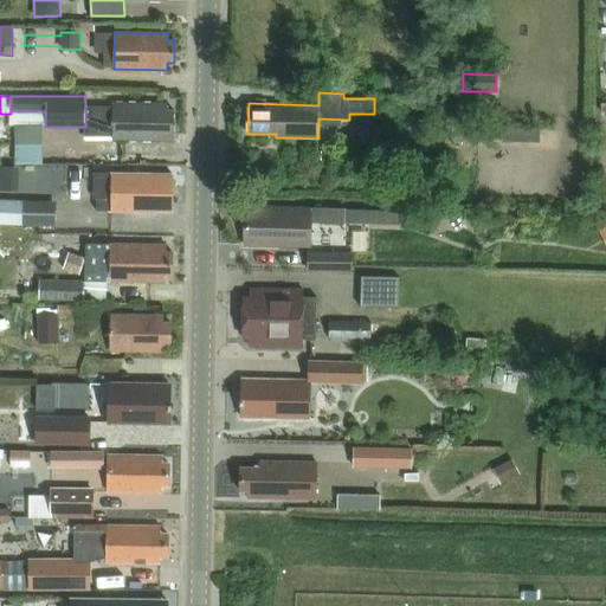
[(174,135),(174,110),(167,110),(167,103),(114,103),(113,107),(113,136),(113,141),(167,142),(167,134),(174,135)]
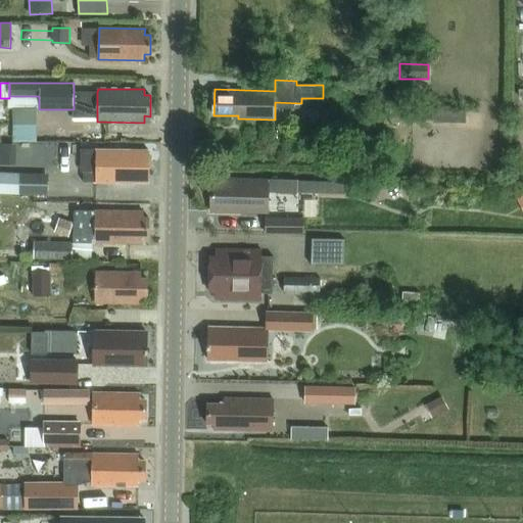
[(74,109),(74,116),(97,117),(97,92),(74,91),(74,92),(74,109)]
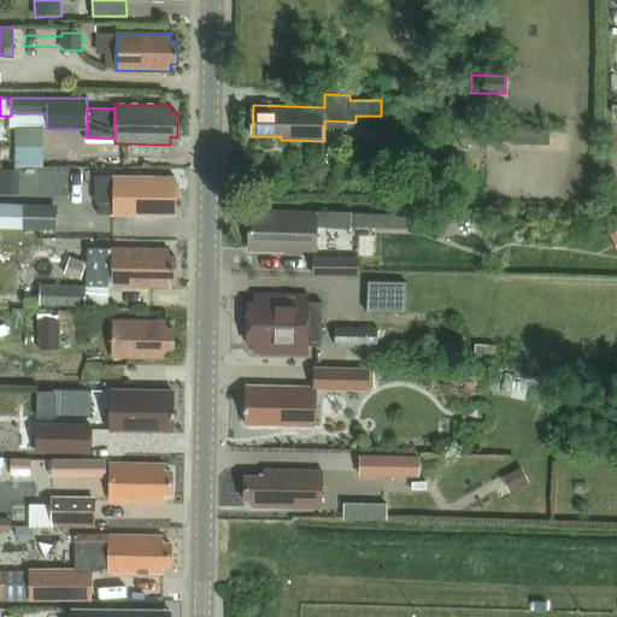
[(0,189),(16,192),(19,169),(0,165),(0,189)]
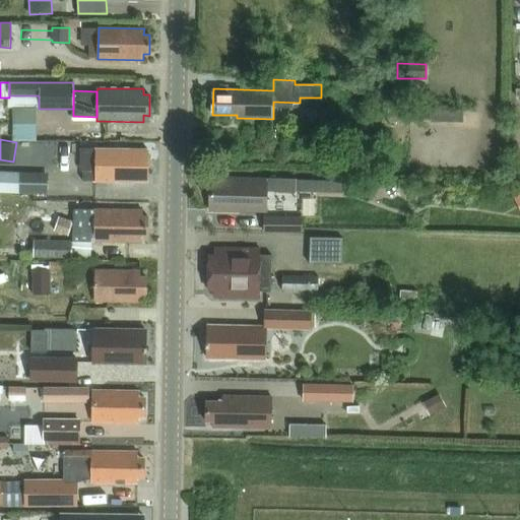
[(148,149),(80,149),(80,171),(82,171),(82,181),(142,182),(142,176),(148,176),(148,149)]
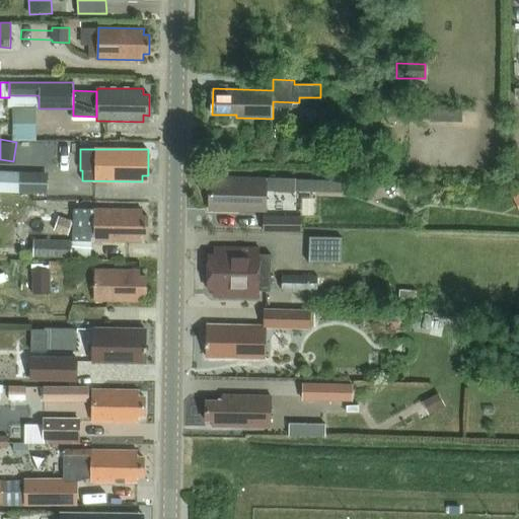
[(48,171),(19,171),(0,170),(0,192),(47,194),(48,171)]
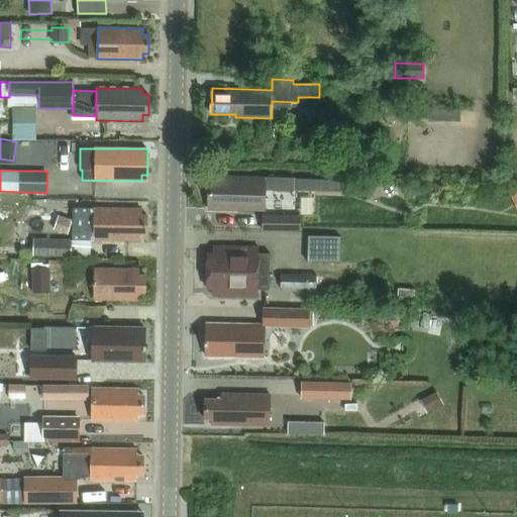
[(210,176),(209,209),(265,211),(266,190),(294,191),(294,179),(294,178),(210,176)]
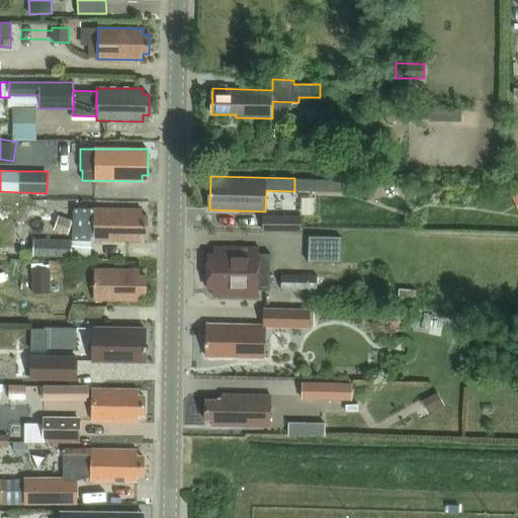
[(319,179),(318,192),(330,192),(343,192),(343,180),(330,180),(319,179)]
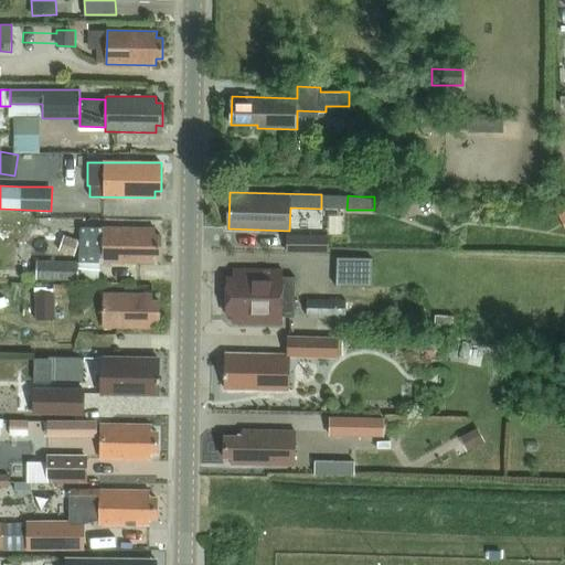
[(0,222),(0,233),(13,234),(13,223),(0,222)]
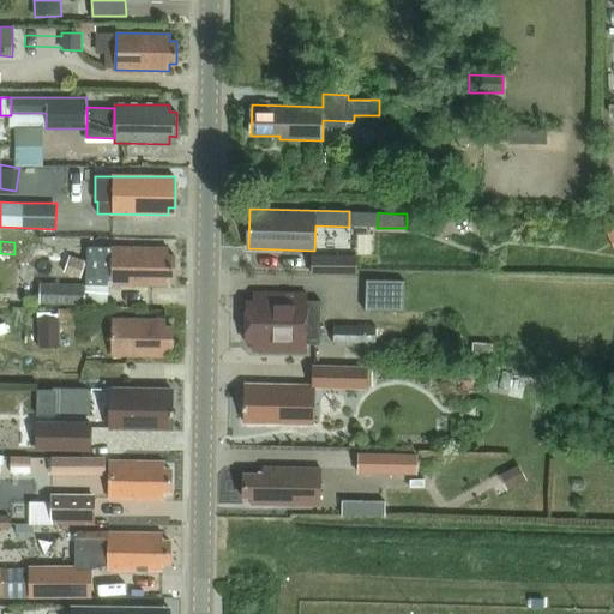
[(174,280),(174,254),(168,254),(168,247),(112,247),(112,286),(167,287),(167,280),(174,280)]
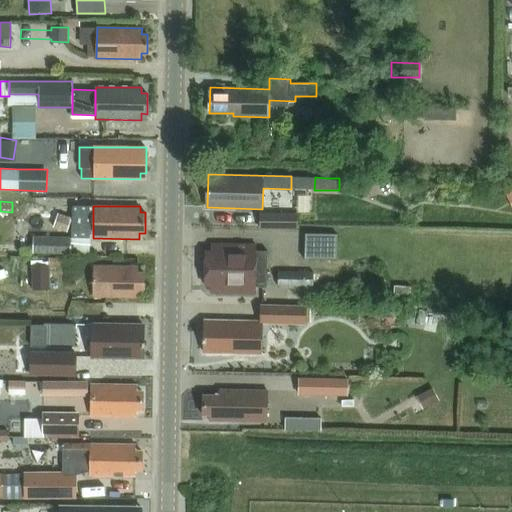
[(58,212),(55,226),(67,228),(69,214),(58,212)]
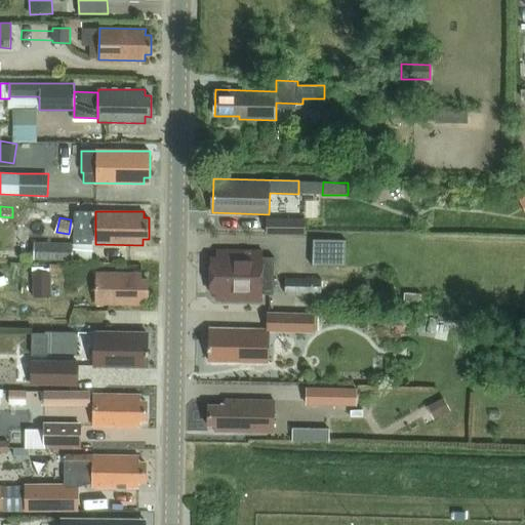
[(307,235),(307,217),(268,217),(267,234),(307,235)]
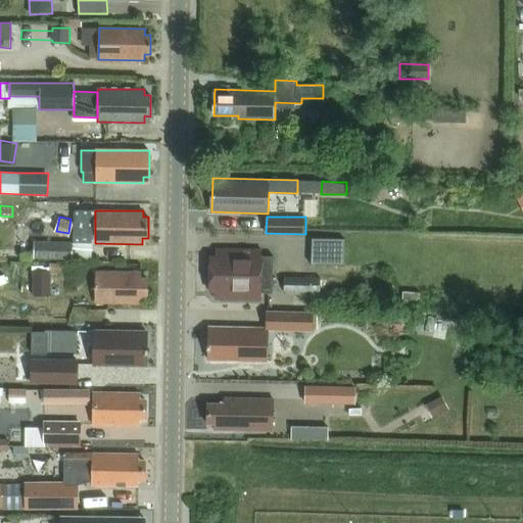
[(343,264),(343,238),(311,238),(311,263),(343,264)]
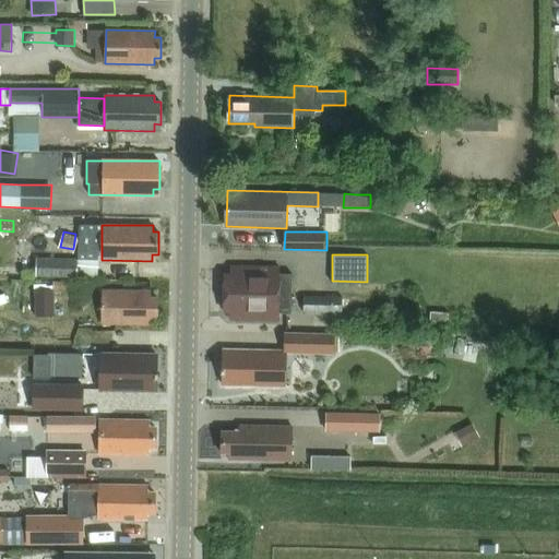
[(78,259),(37,258),(37,275),(78,277),(78,259)]
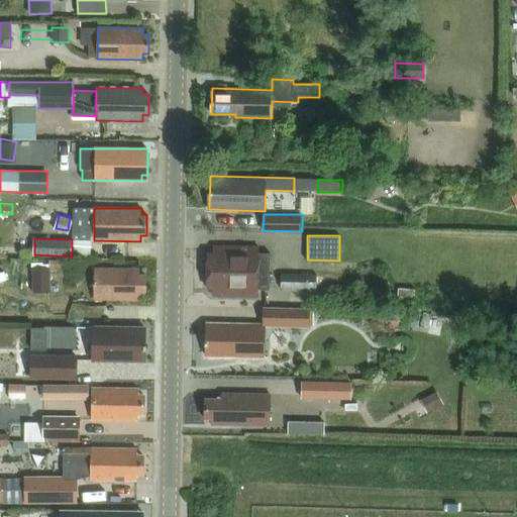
[(257,247),(215,247),(215,253),(209,253),(208,289),(214,289),(214,295),(257,296),(257,290),(270,290),(271,253),(257,253),(257,247)]
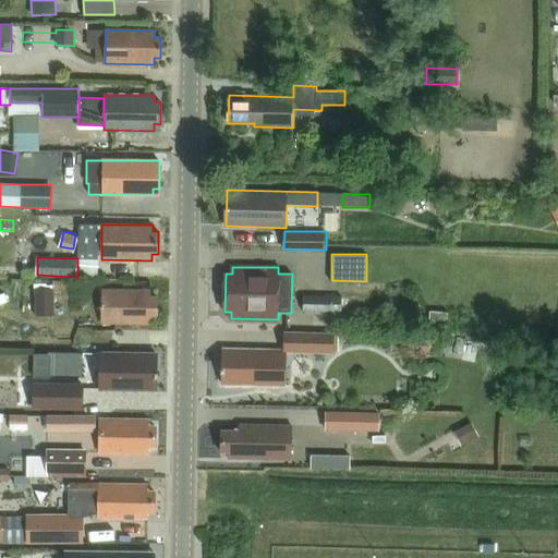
[(53,289),(53,290),(62,290),(62,281),(53,281),(53,289)]
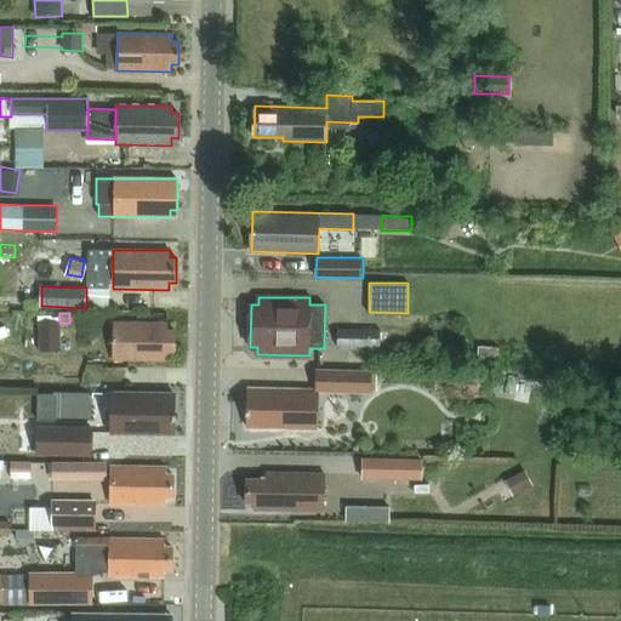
[(39,322),(39,351),(60,351),(60,323),(60,322),(39,322)]
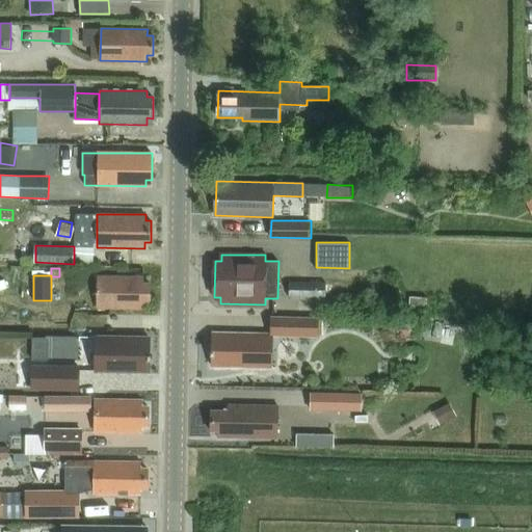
[(150,302),(150,283),(143,283),(143,276),(97,276),(97,309),(143,309),(143,302),(150,302)]
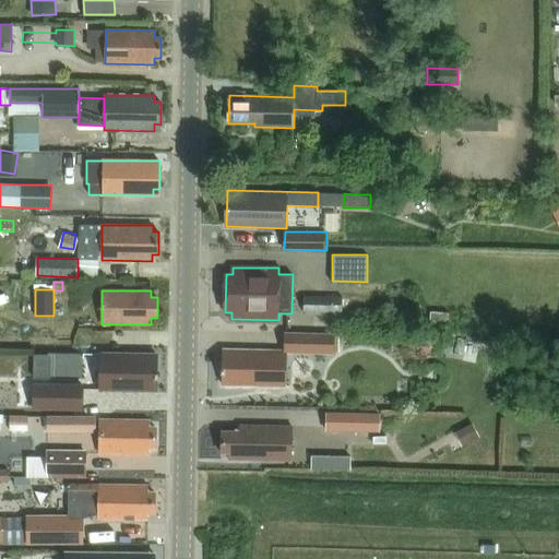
[(348,324),(348,299),(344,299),(344,296),(305,296),(305,311),(333,311),(333,324),(348,324)]
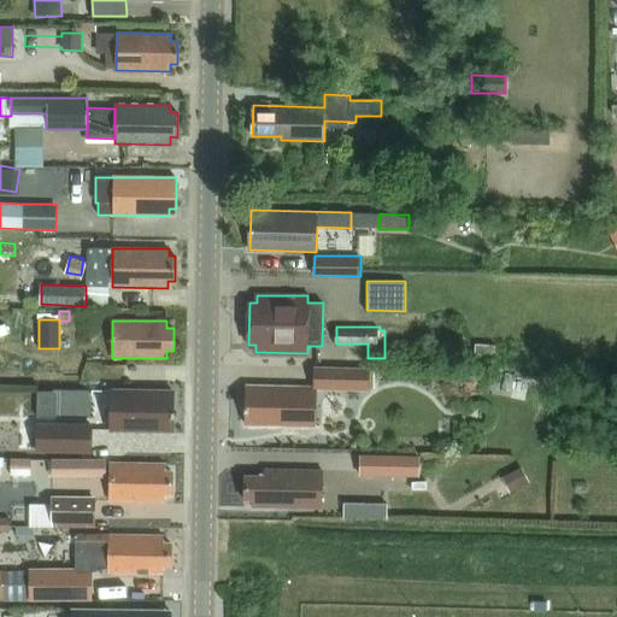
[(316,387),(247,386),(247,425),(316,427),(317,388),(369,389),(370,369),(316,368),(316,387)]
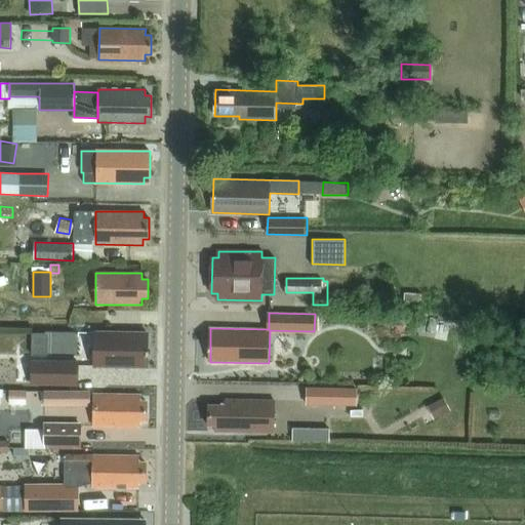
[(30,351),(44,352),(46,332),(32,331),(30,351)]
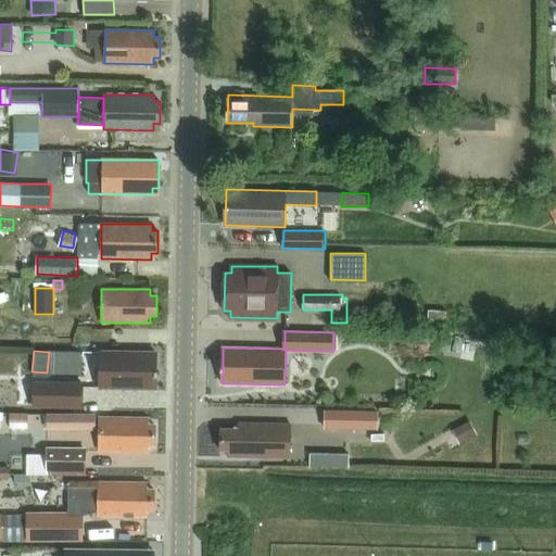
[(155,388),(156,353),(100,352),(99,387),(155,388)]
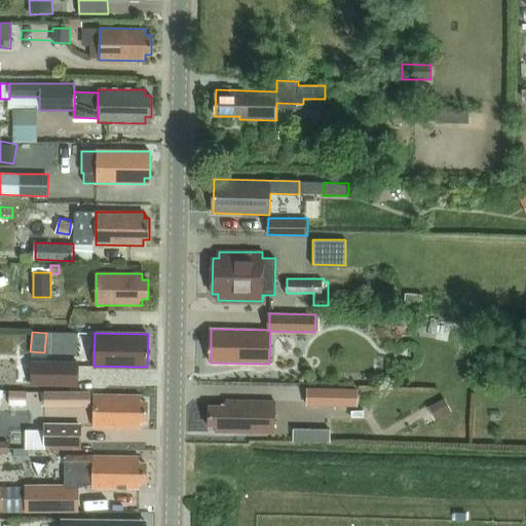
[(78,385),(78,363),(32,362),(31,384),(78,385)]
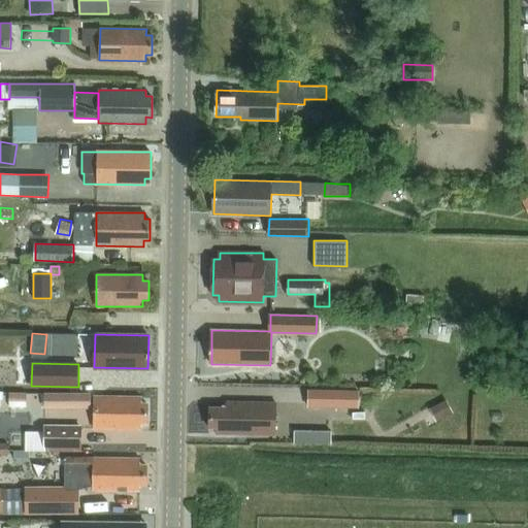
[(359,391),(309,390),(309,407),(358,408),(359,391)]
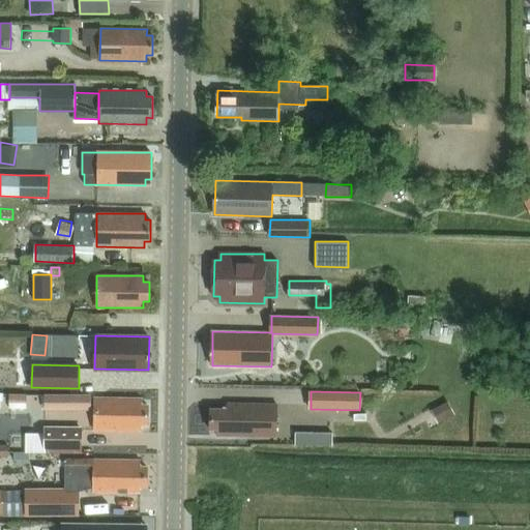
[(7,393),(7,404),(9,404),(25,404),(25,393),(7,393)]
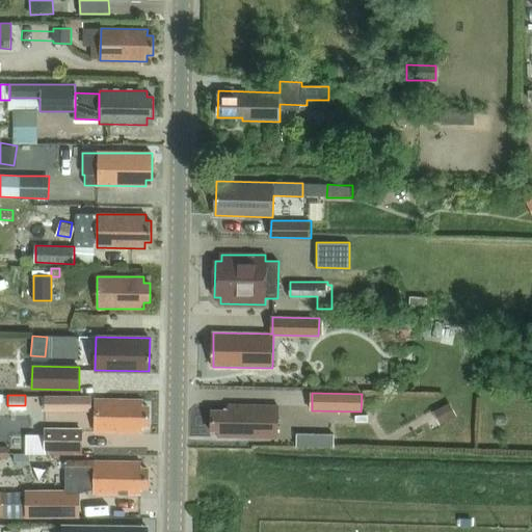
[(46,397),(46,414),(91,414),(91,397),(46,397)]
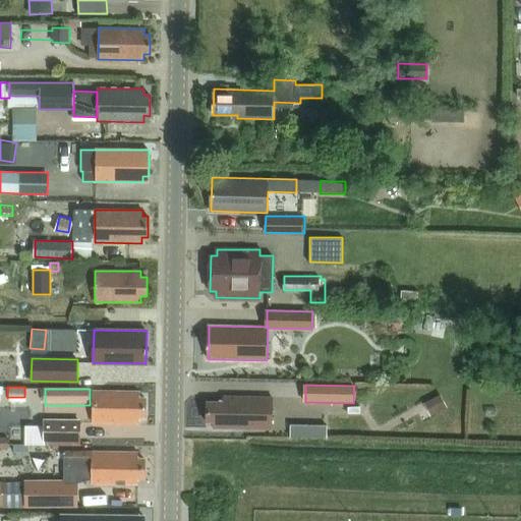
[(145,417),(145,398),(138,398),(138,392),(94,391),(93,422),(138,423),(138,417),(145,417)]
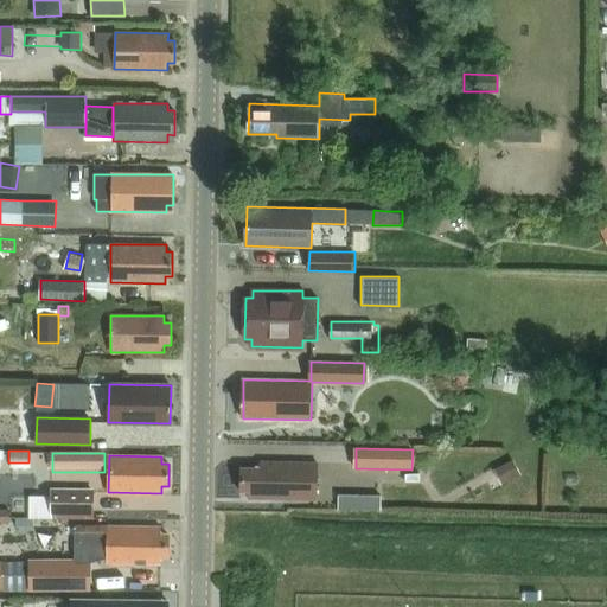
[(513,459),(500,466),(509,481),(512,479),(522,474),(513,459)]
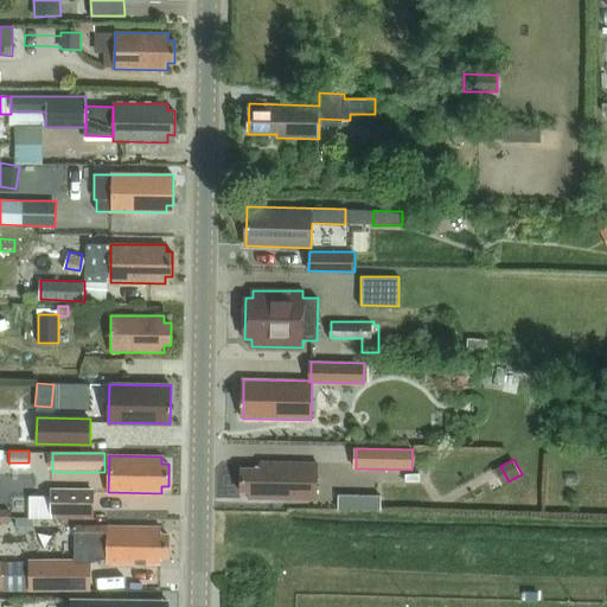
[(318,462),(262,462),(262,468),(242,468),(242,492),(249,492),(249,499),(318,500),(318,462)]
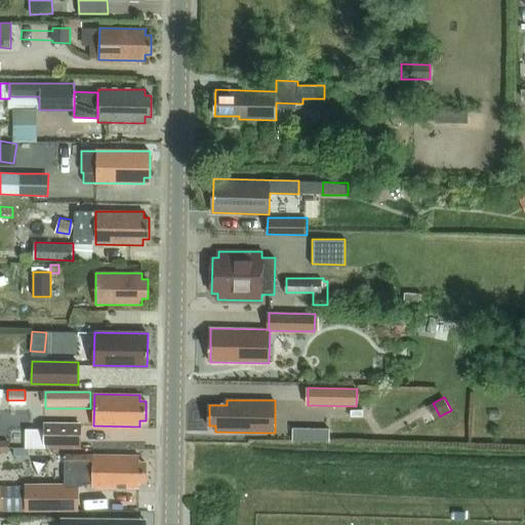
[(45,425),(44,447),(82,447),(82,425),(45,425)]
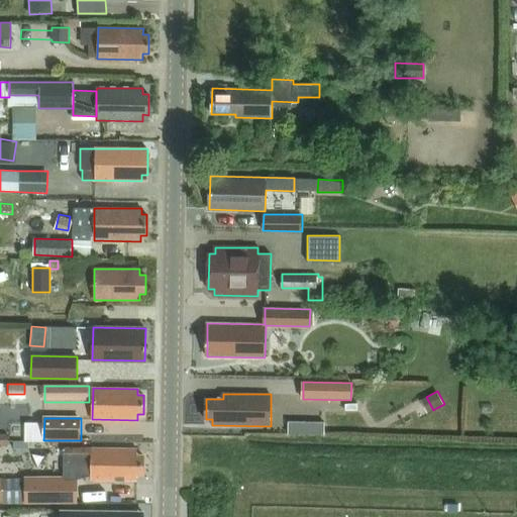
[(324,422),(288,421),(288,434),(323,435),(324,422)]
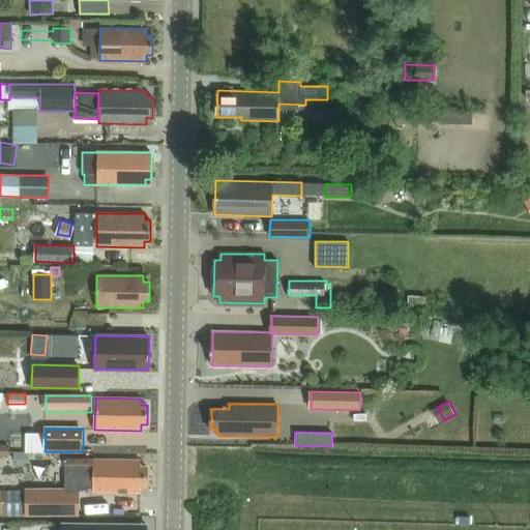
[(146,487),(146,467),(141,467),(141,461),(74,460),(72,482),(85,482),(89,486),(93,486),(93,492),(140,493),(140,487),(146,487)]
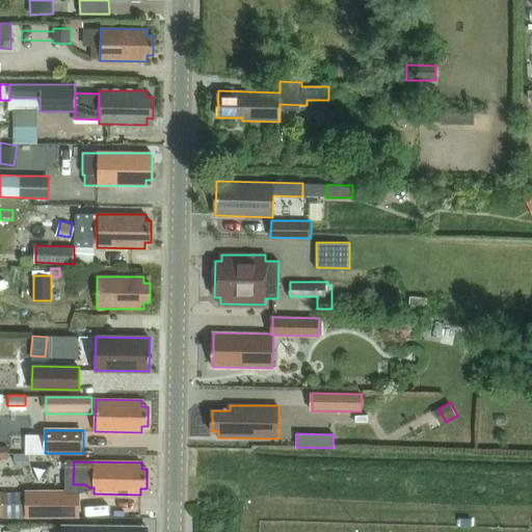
[(44,510),(78,510),(77,491),(44,493),(44,494),(28,494),(28,510),(29,516),(29,517),(44,517),(44,510)]
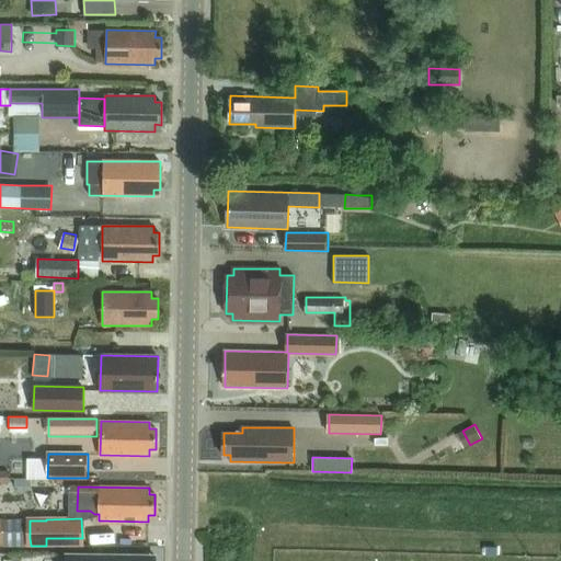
[(4,544),(4,546),(31,546),(31,545),(30,538),(30,521),(4,521),(4,544)]
